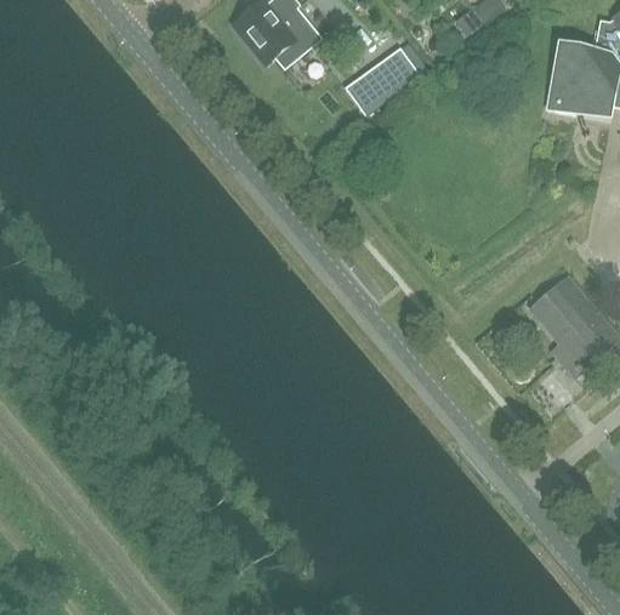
[(285,68),(320,38),(295,6),(279,20),(263,0),(261,0),(232,24),(266,64),(276,56),(285,68)]
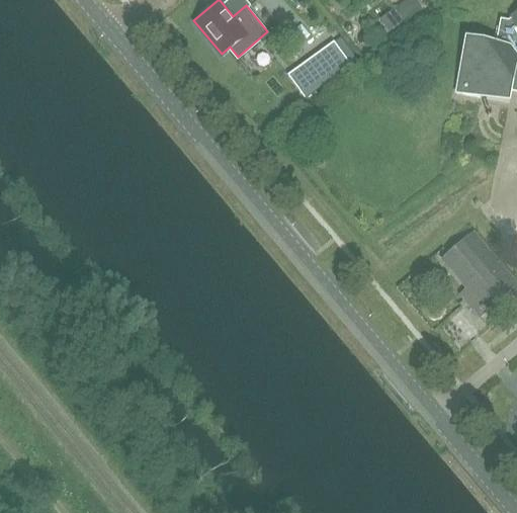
[(402,0),(394,6),(404,20),(422,7),(417,0),(402,0)]
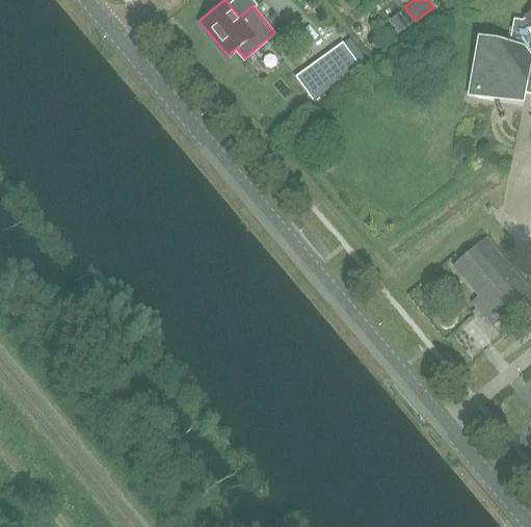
[(524,91),(530,93),(530,7),(522,15),(525,19),(513,17),(508,44),(479,37),(469,91),(523,102),(524,91)]
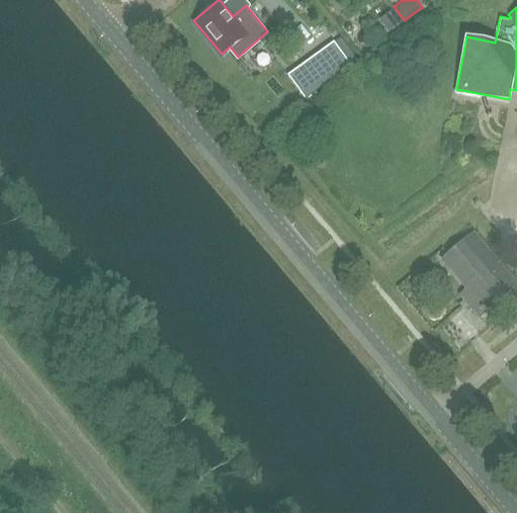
[(334,38),(305,60),(314,73),(297,85),(305,94),(350,62),(334,38)]
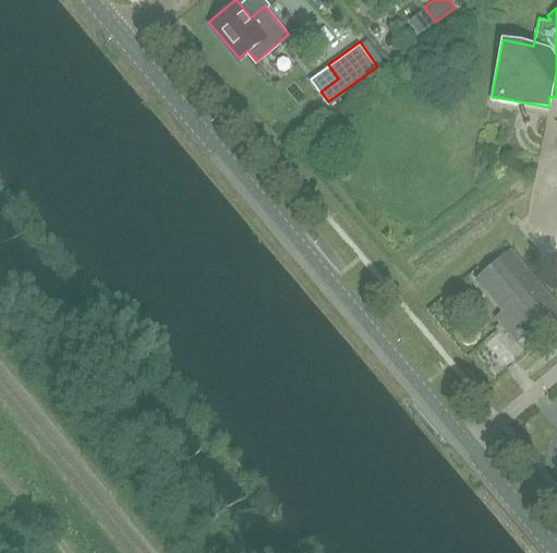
[(503,309),(495,315),(516,338),(556,304),(509,249),(475,277),(503,309)]
